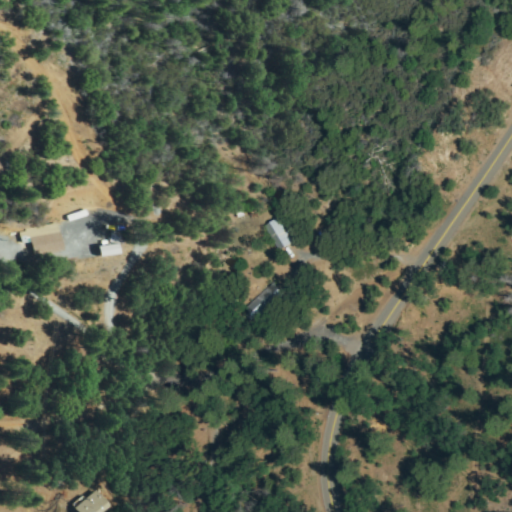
[(270,228),(285,217),(304,243),(289,254),(270,228)]
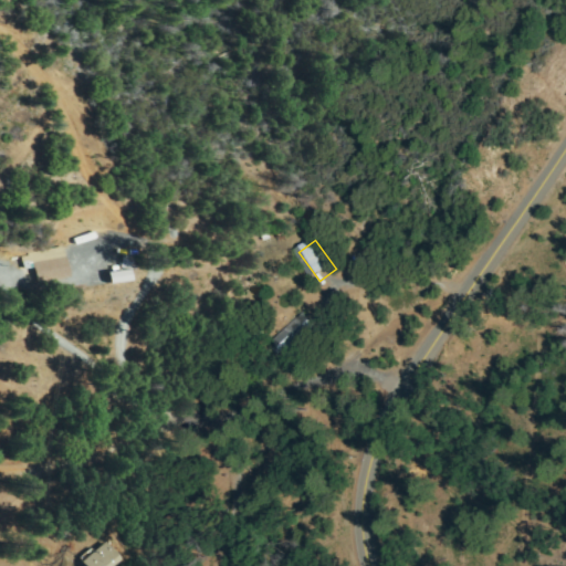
[(74,276),(38,284),(34,266),(24,269),(22,259),(32,257),(31,252),(67,244),(74,276)]
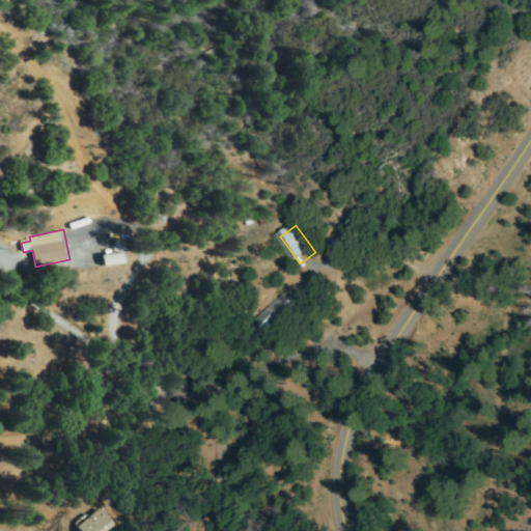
[(103,251),(115,248),(118,260),(106,263),(103,251)]
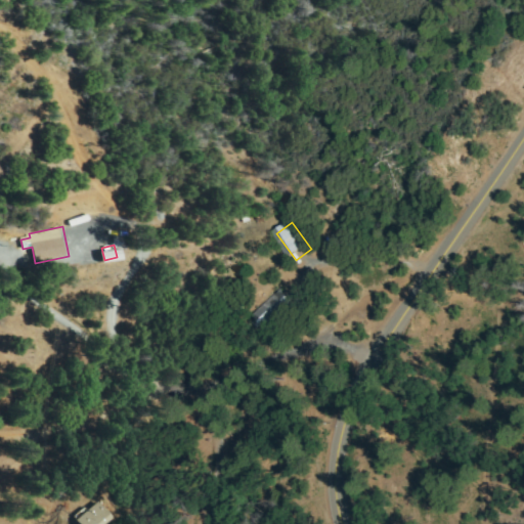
[(290,287),(304,302),(271,332),(258,315),(290,287)]
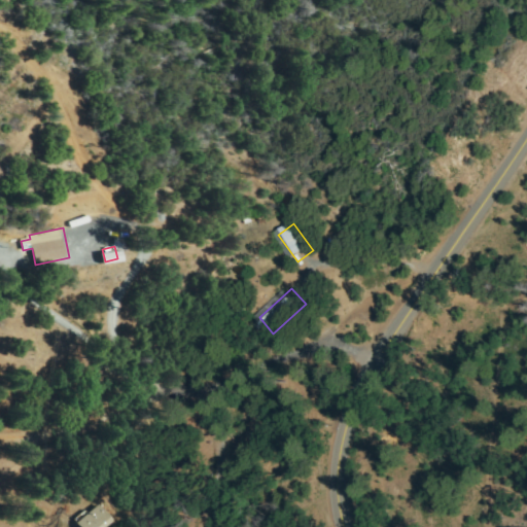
[(100,504),(113,521),(106,526),(80,526),(77,523),(100,504)]
